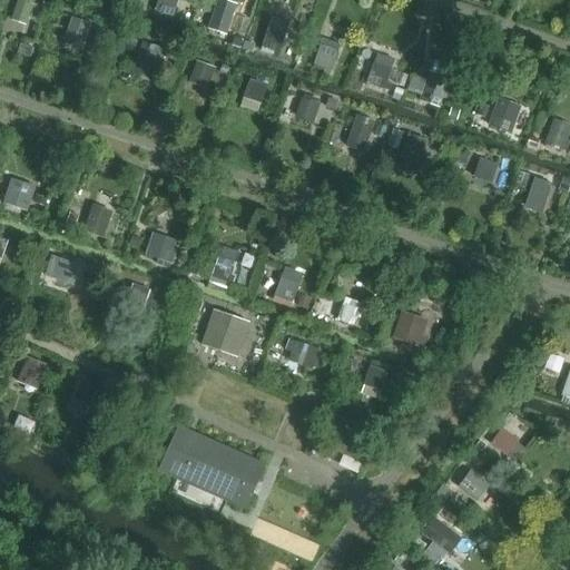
[(160,0),(158,10),(177,15),(179,0),(160,0)]
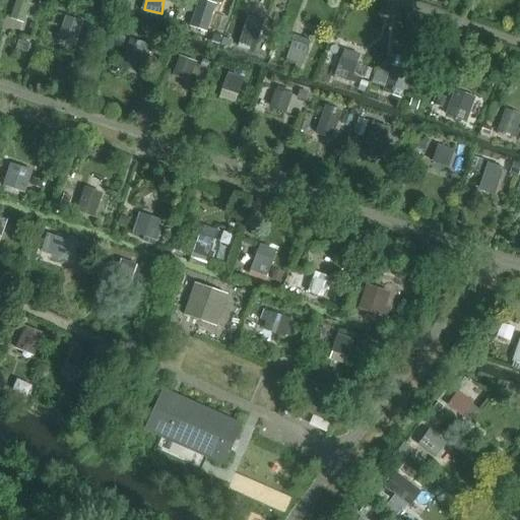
[(198,0),(190,25),(208,31),(218,3),(209,0),(198,0)]
